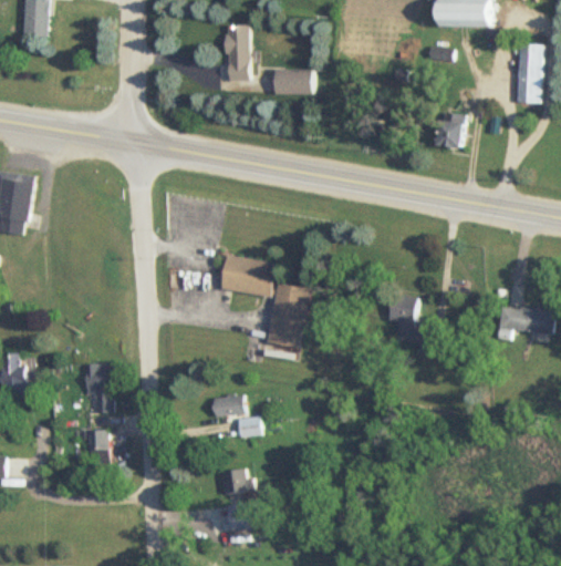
[(47,37),(47,0),(22,0),(22,37),(47,37)]
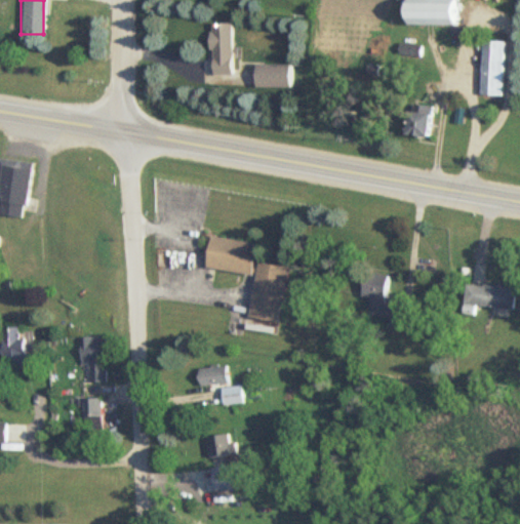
[(408,0),(409,25),(460,25),(458,0),(408,0)]
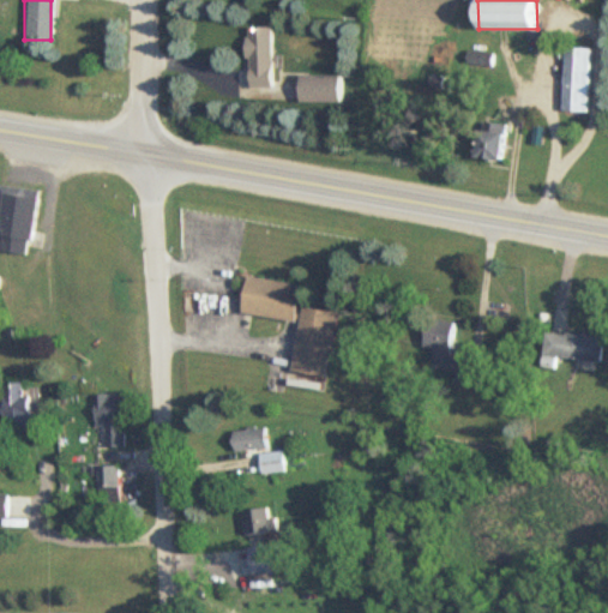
[(270,26),(247,26),(247,86),(270,86),(270,26)]
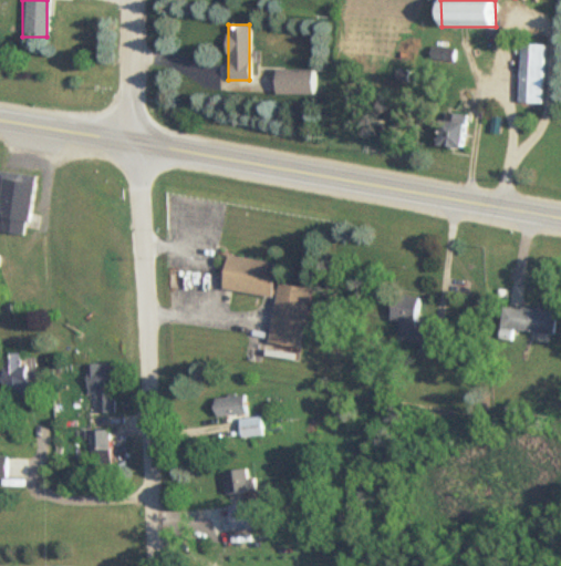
[(452,62),(453,50),(429,48),(427,60),(452,62)]
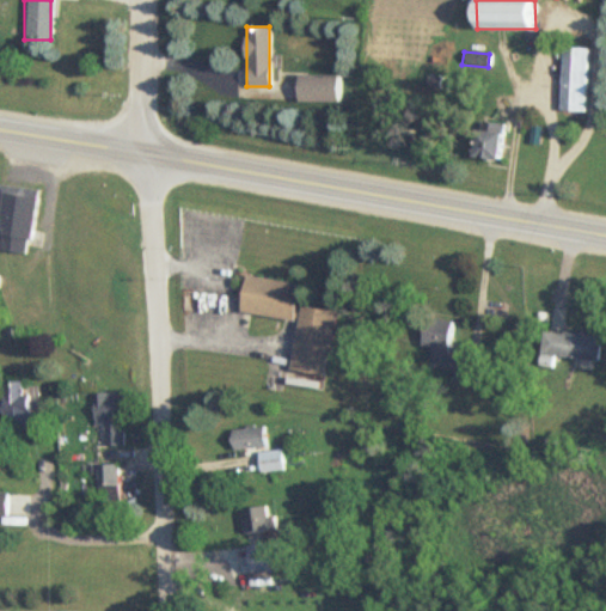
[(299,102),(340,102),(340,74),(299,74),(299,102)]
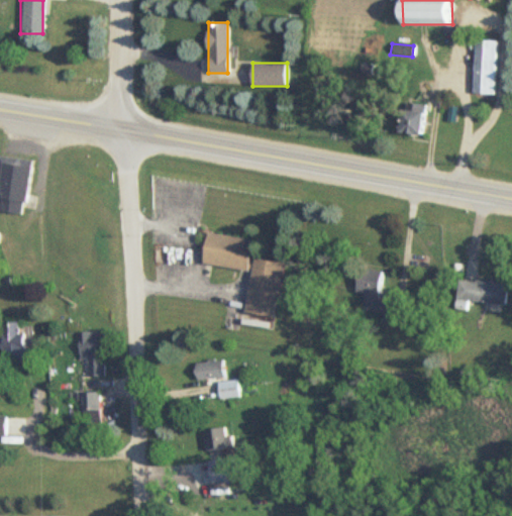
[(371,66),(360,66),(359,78),(370,79),(371,66)]
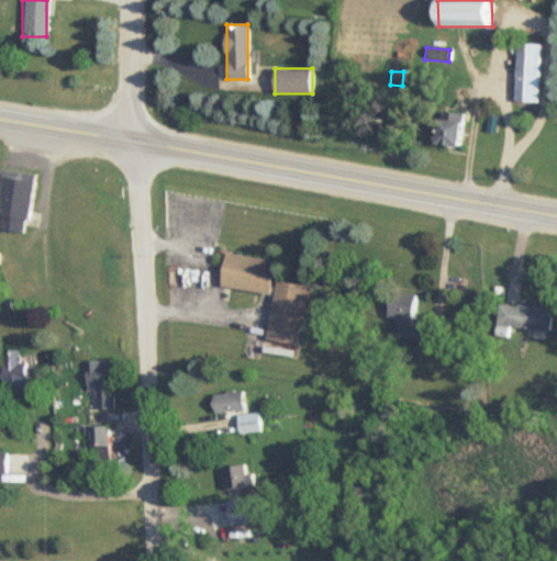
[(530,81),(514,81),(514,101),(530,101),(530,81)]
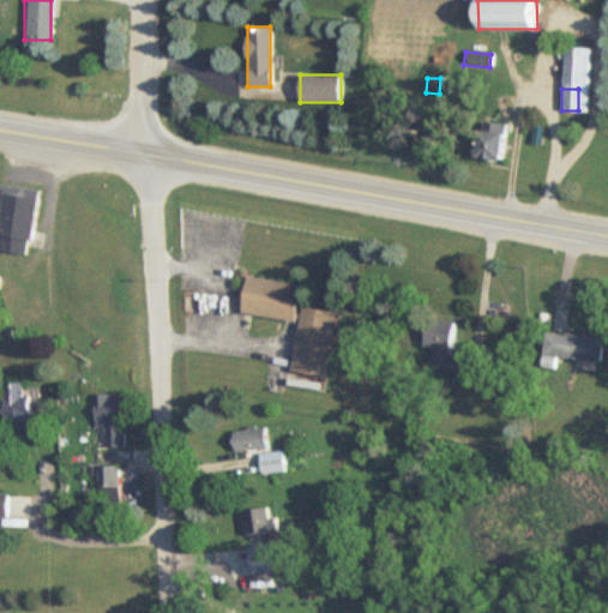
[(507,158),(507,127),(482,127),(482,158),(507,158)]
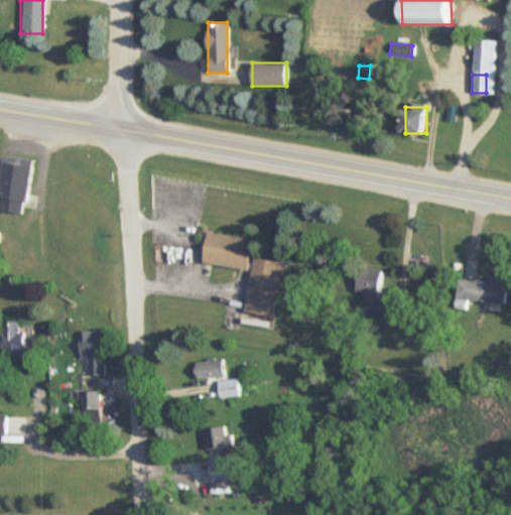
[(0,212),(26,213),(26,157),(0,156),(0,212)]
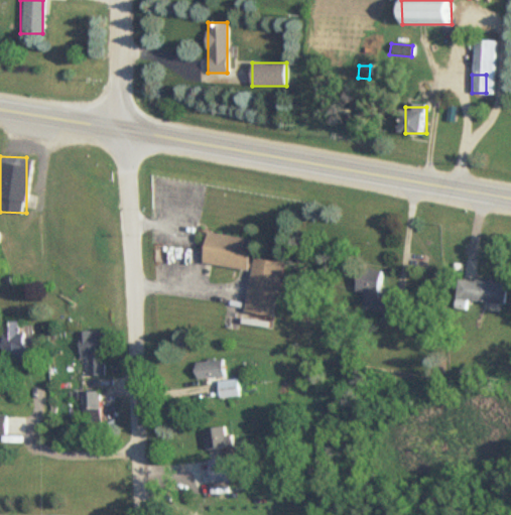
[(208,232),(203,261),(247,268),(252,240),(208,232)]
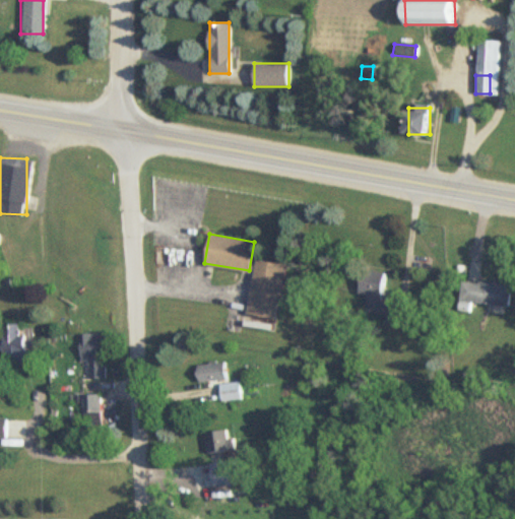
[(256,257),(246,312),(275,317),(285,263),(256,257)]
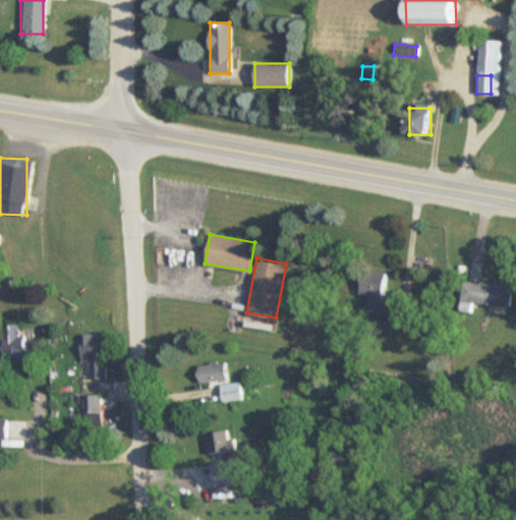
[(387,273),(361,271),(360,294),(368,295),(367,315),(392,316),(393,295),(386,295),(387,273)]
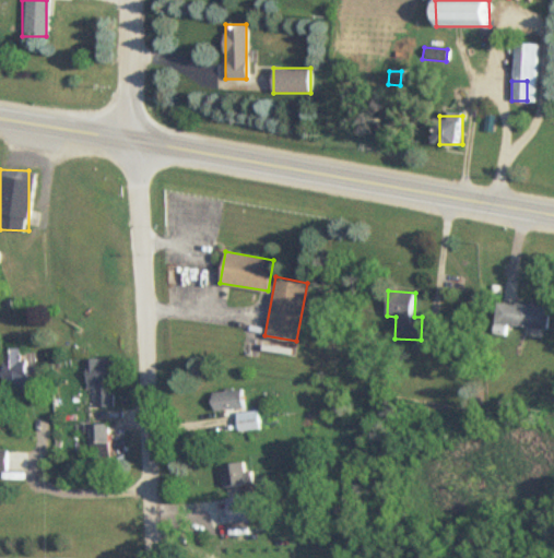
[(551,306),(496,301),(494,324),(549,329),(551,306)]
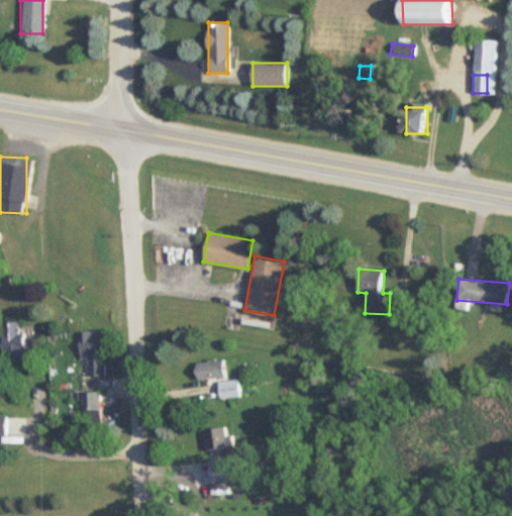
[(22,322),(1,322),(1,358),(22,358),(22,322)]
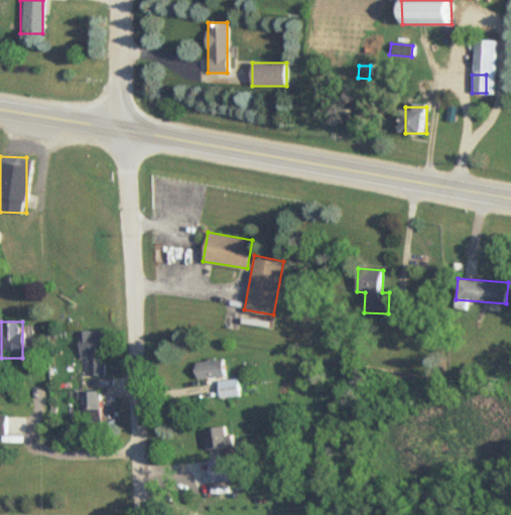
[(103,377),(103,331),(77,331),(77,361),(79,361),(79,377),(103,377)]
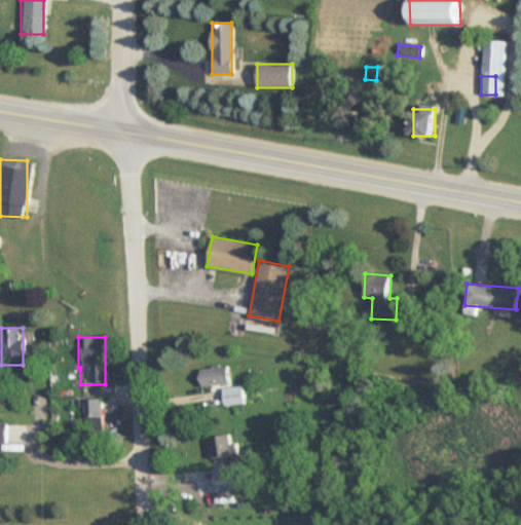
[(199,386),(229,386),(229,367),(199,367),(199,386)]
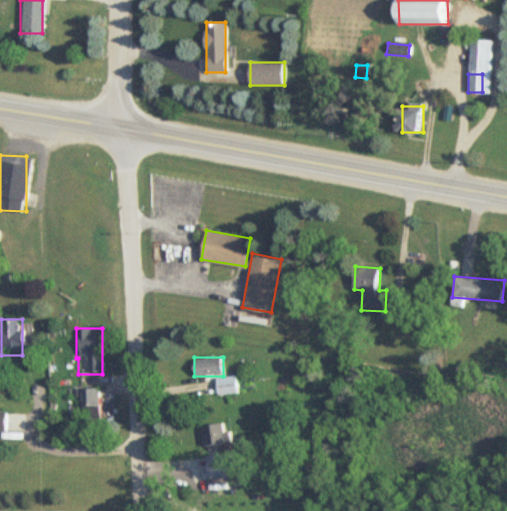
[(238,393),(236,376),(216,378),(218,395),(238,393)]
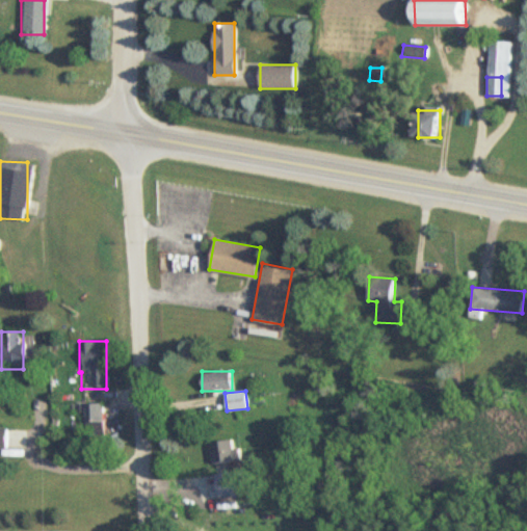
[(102,435),(102,404),(82,404),(82,435),(102,435)]
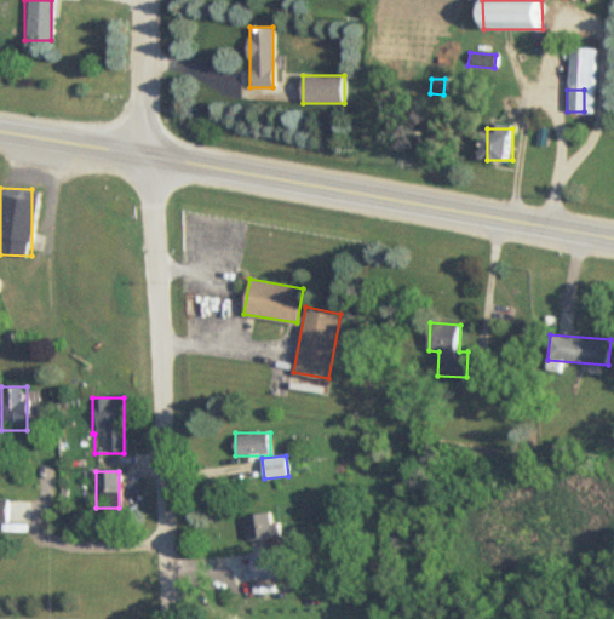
[(281,536),(280,522),(271,523),(269,513),(245,516),(248,540),(281,536)]
